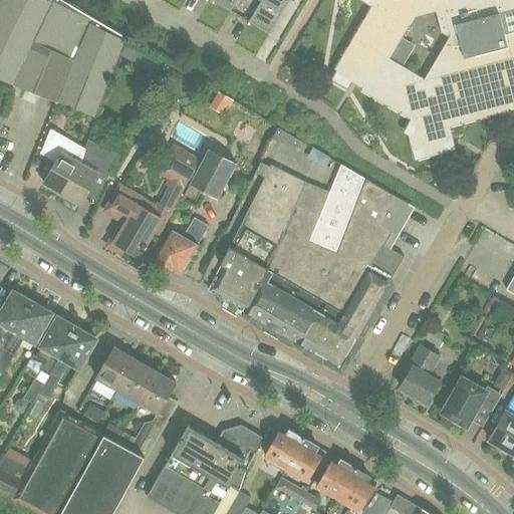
[(0,0),(0,78),(58,102),(59,101),(95,116),(126,38),(61,0),(0,0)]
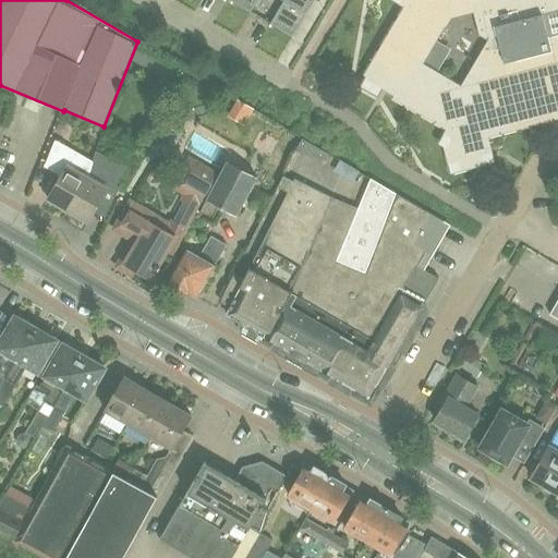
[(228,0),(251,13),(257,0),(228,0)]
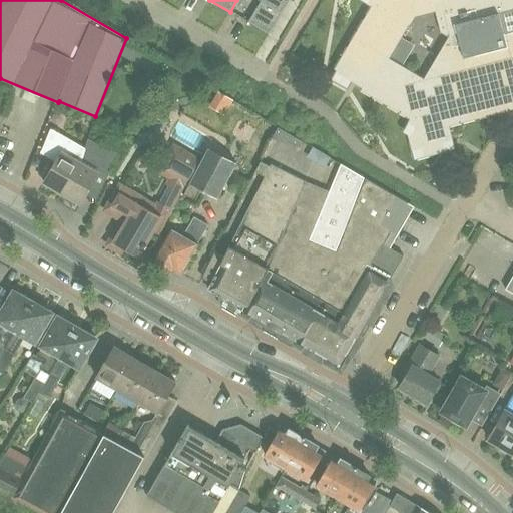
[(262,0),(248,23),(269,34),(289,0),(262,0)]
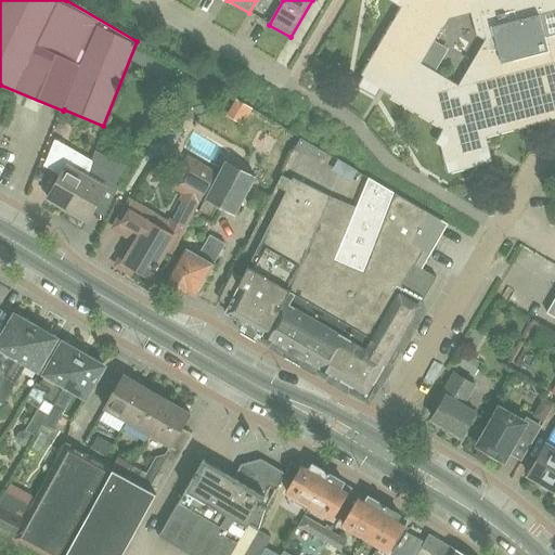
[(385,92),(447,129),(438,143),(443,145),(450,171),(473,165),(469,154),(487,150),(483,136),(554,116),(554,0),(392,0),(404,7),(358,87),(375,97),(381,89),(385,92)]
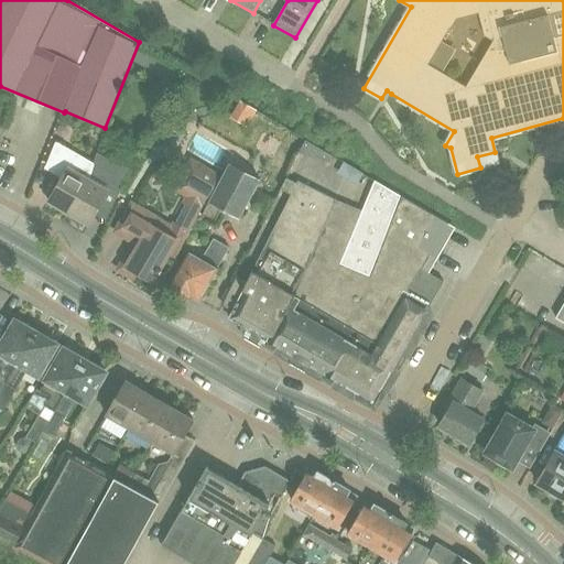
[(141,46),(133,60),(144,67),(153,53),(141,46)]
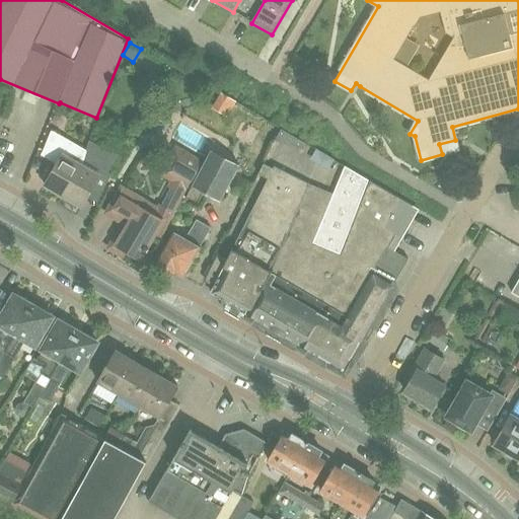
[(276,140),(299,147),(303,142),(281,129),(276,140)]
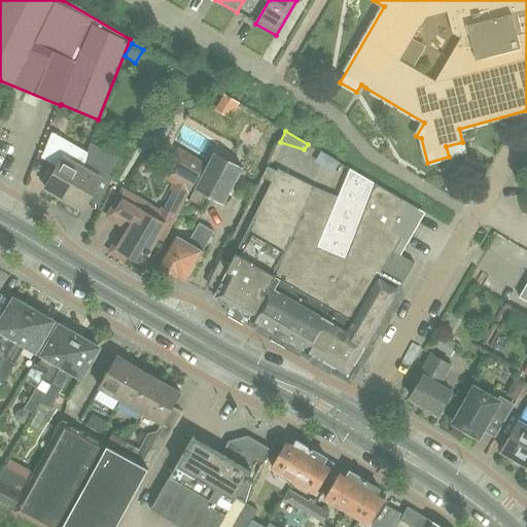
[(54,133),(44,153),(60,163),(45,188),(65,199),(82,168),(85,162),(88,153),(54,133)]
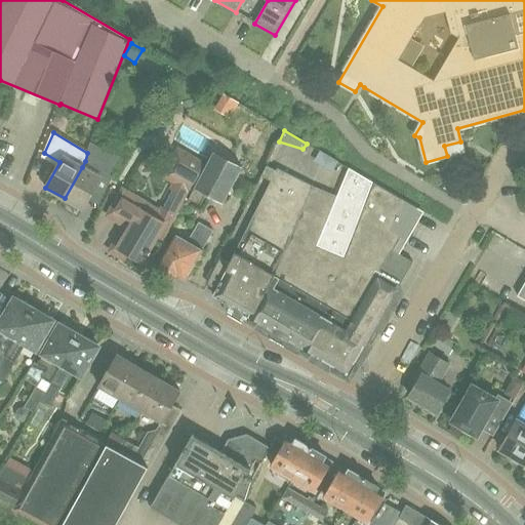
[(83,209),(101,179),(103,180),(106,175),(111,178),(121,156),(112,151),(106,161),(87,150),(87,153),(85,161),(82,167),(65,198),(66,199),(64,203),(77,210),(79,207),(83,209)]
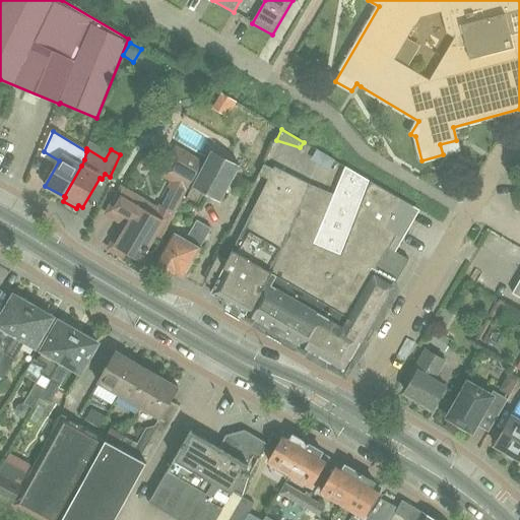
[(140,207),(143,202),(122,189),(107,213),(128,225),(116,246),(140,260),(145,251),(147,252),(149,249),(147,248),(155,235),(160,237),(185,188),(187,189),(201,164),(177,148),(161,174),(174,181),(159,209),(160,209),(156,217),(140,207)]
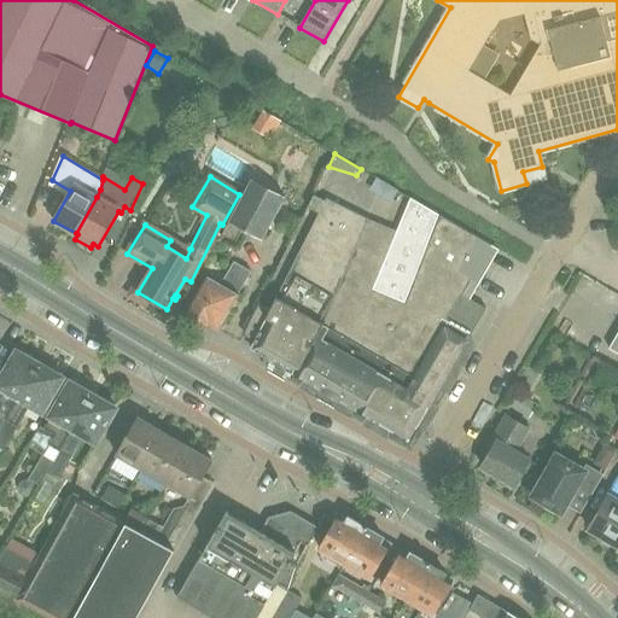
[(284,197),(252,180),(229,222),(262,239),(284,197)]
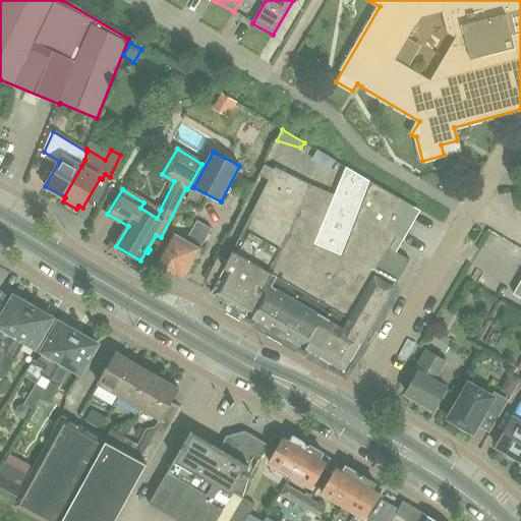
[(275,167),(274,171),(265,166),(258,176),(268,181),(211,294),(345,371),(410,261),(390,248),(398,235),(400,236),(405,227),(403,225),(407,219),(412,221),(417,212),(413,209),(414,207),(346,167),(334,196),(310,186),(310,185),(275,167)]
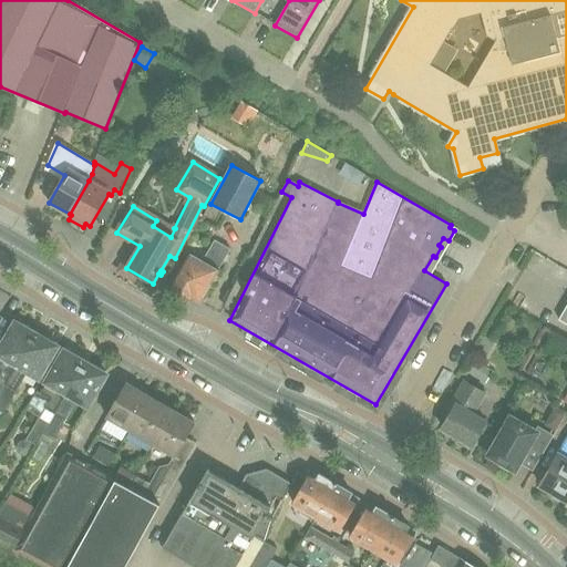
[(189,254),(171,286),(199,302),(218,270),(230,249),(215,240),(203,261),(189,254)]
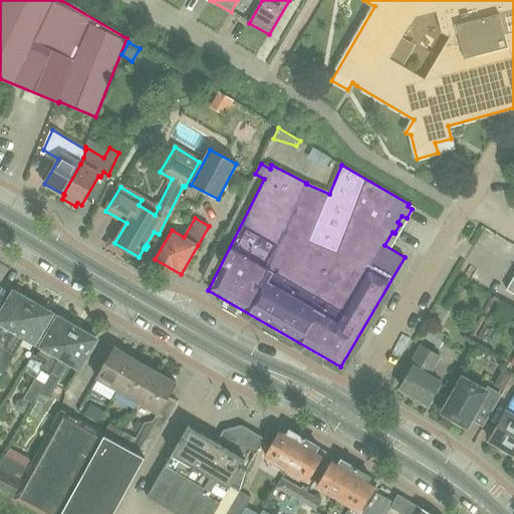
[(0,358),(33,303),(26,299),(27,296),(18,291),(17,294),(14,292),(0,316),(0,321),(8,326),(0,339),(0,358)]
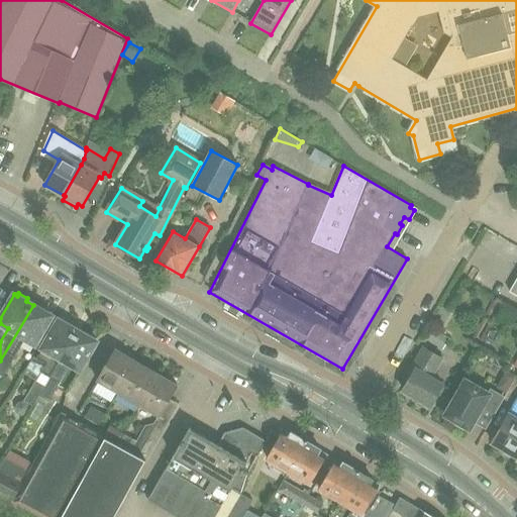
[(0,374),(3,377),(15,356),(25,338),(35,344),(52,316),(49,314),(50,312),(41,306),(40,309),(33,305),(0,360),(0,374)]
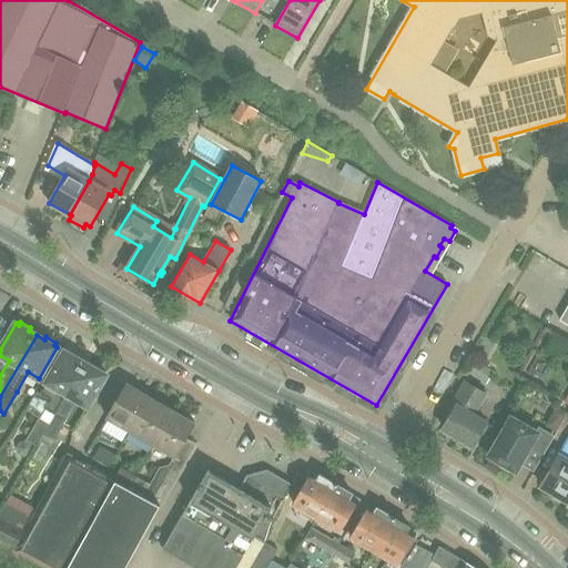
[(54,417),(85,363),(78,358),(79,356),(69,351),(68,353),(64,352),(47,383),(44,382),(37,395),(49,403),(44,412),(54,417)]
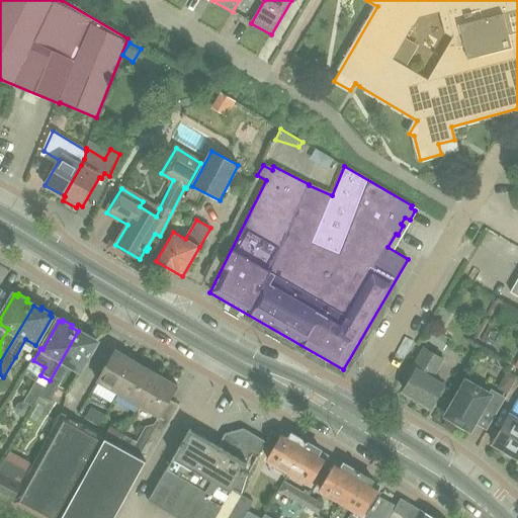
[(48,404),(60,383),(70,365),(80,370),(97,342),(94,341),(96,338),(86,333),(85,336),(78,331),(50,380),(45,389),(39,399),(48,404)]
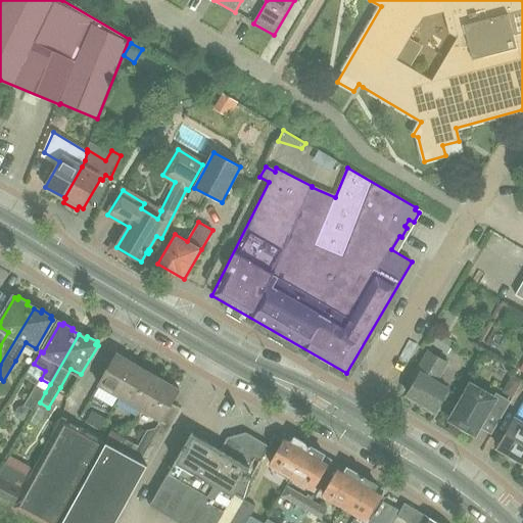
[(434,342),(442,348),(448,340),(440,334),(434,342)]
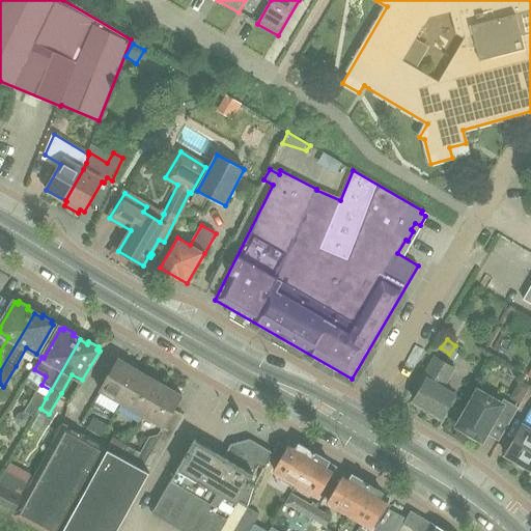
[(454,395),(447,390),(443,388),(454,368),(435,357),(416,390),(419,392),(414,401),(442,417),(454,395)]
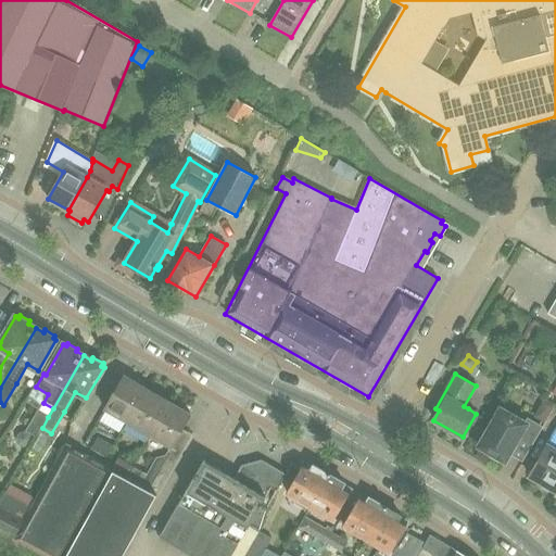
[(127,422),(147,389),(124,376),(105,409),(127,422)]
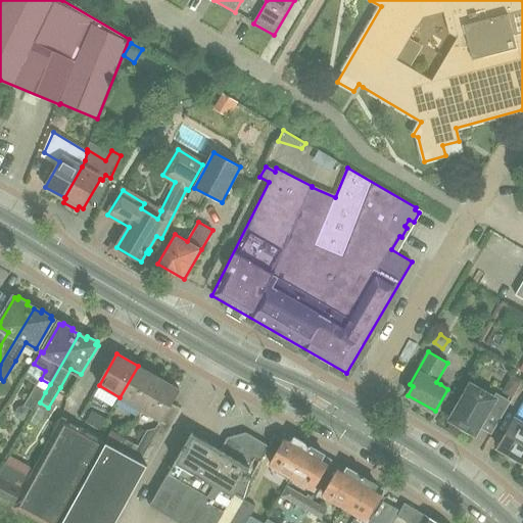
[(141,410),(158,377),(138,366),(120,397),(141,410)]
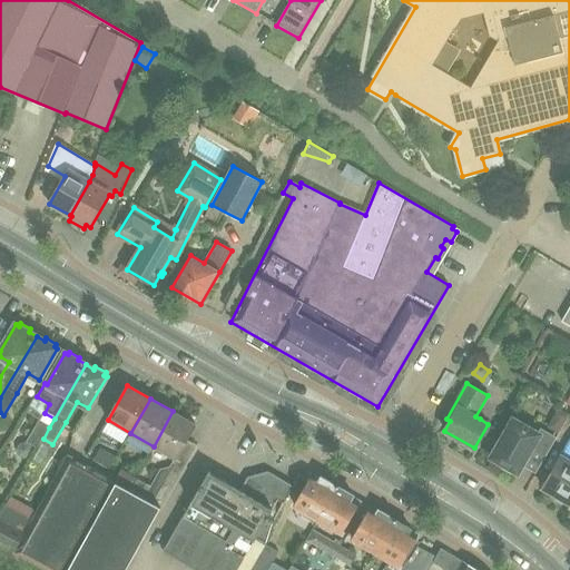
[(196,424),(173,411),(154,446),(176,459),(187,440),(196,424)]
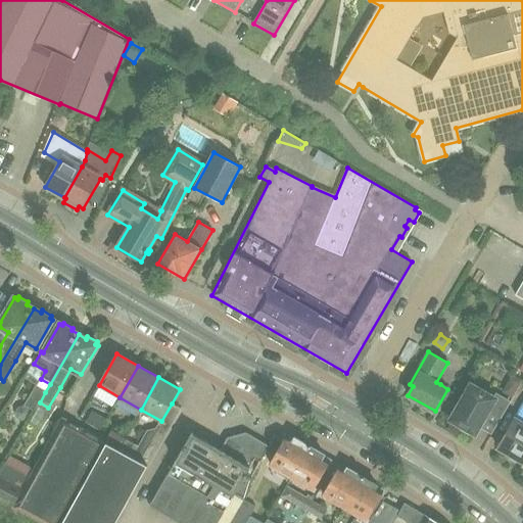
[(473,433),(475,434),(488,412),(501,419),(510,402),(496,394),(494,398),(471,384),(450,420),(460,425),(461,430),(468,434),(473,433)]
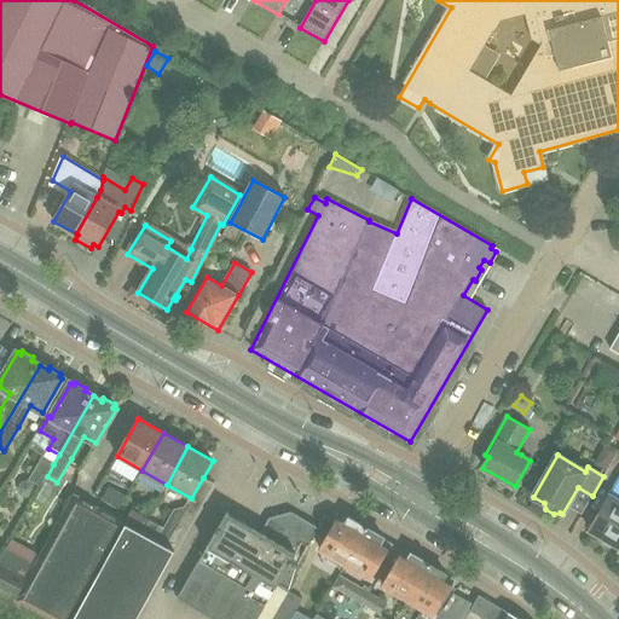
[(39,490),(40,489),(47,476),(53,464),(40,456),(25,481),(39,490)]
